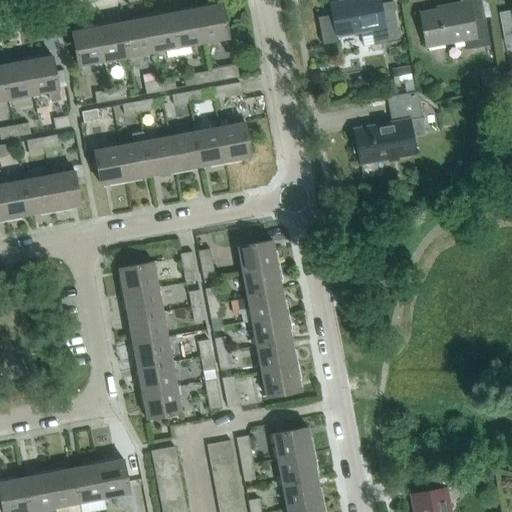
[(332,14),(318,17),(323,45),(339,41),(338,35),(339,35),(360,31),(363,47),(374,45),(387,42),(400,40),(393,1),(381,4),(379,0),(349,0),(331,3),(330,3),(332,14)]
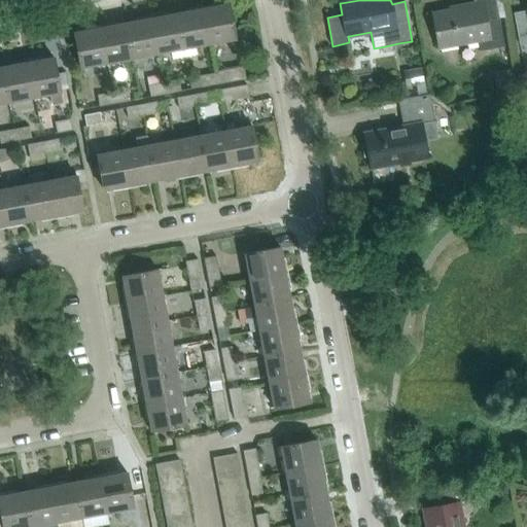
[(526,0),(526,3),(526,9),(514,13),(520,45),(526,43),(526,0)]
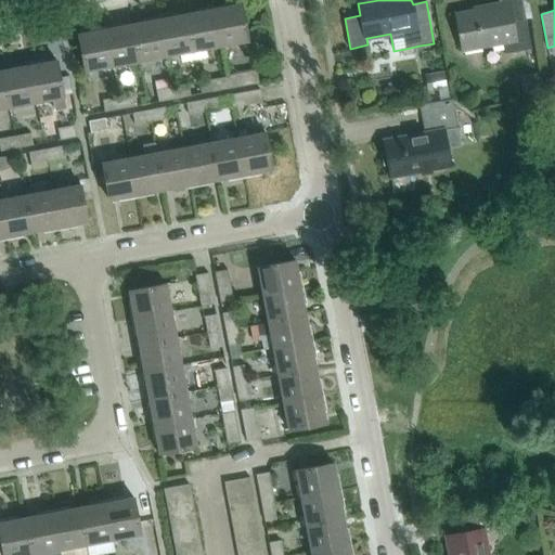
[(483,9),(455,13),(462,50),(503,41),(505,53),(531,48),(525,17),(513,21),(508,1),(482,5),(483,9)]
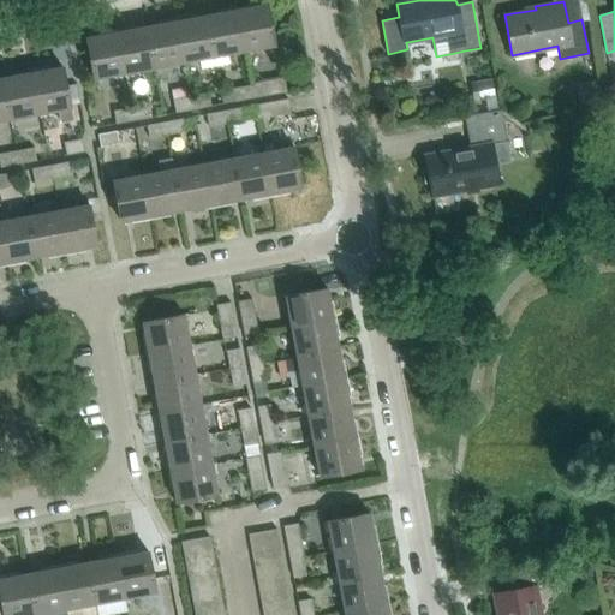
[(267,4),(237,10),(244,51),(274,45),(267,4)]
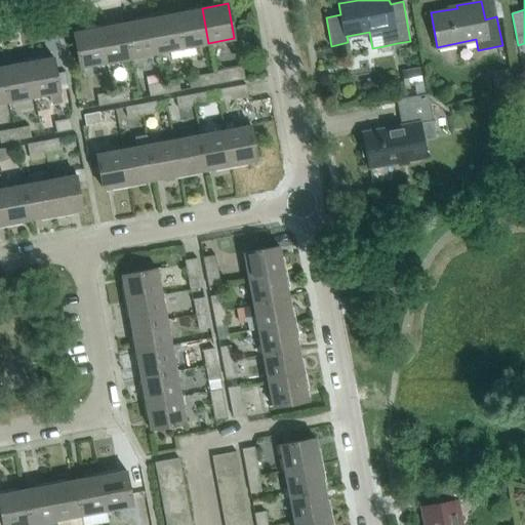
[(195,45),(208,43),(202,8),(176,12),(185,55),(196,53),(195,45)]
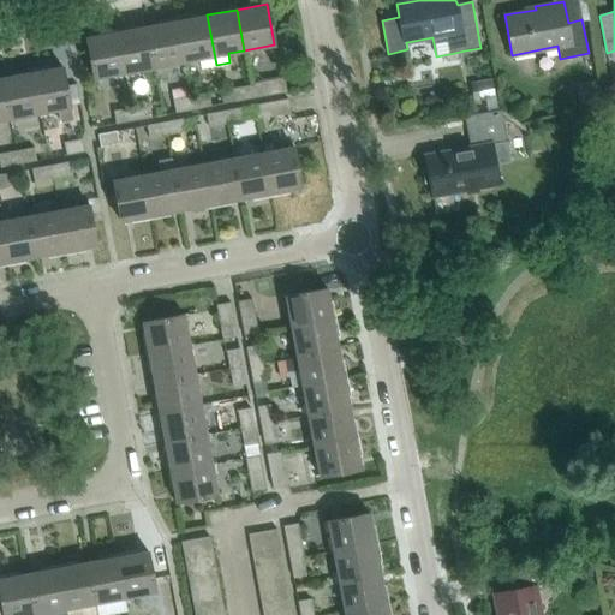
[(207,15),(177,21),(184,61),(201,58),(203,67),(216,65),(207,15)]
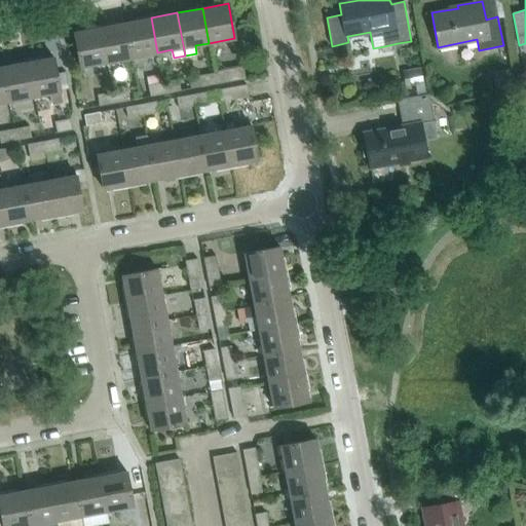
[(157,52),(151,17),(125,23),(133,57),(134,68),(144,66),(142,55),(157,52)]
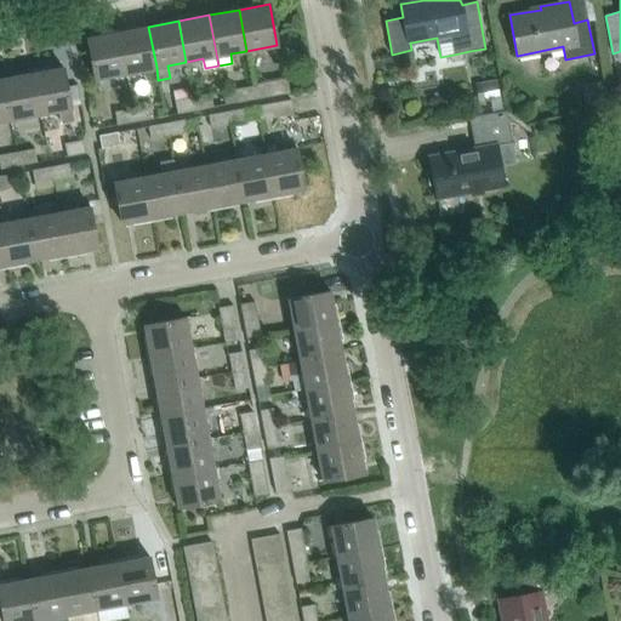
[(126,73),(157,67),(148,27),(118,32),(126,73)]
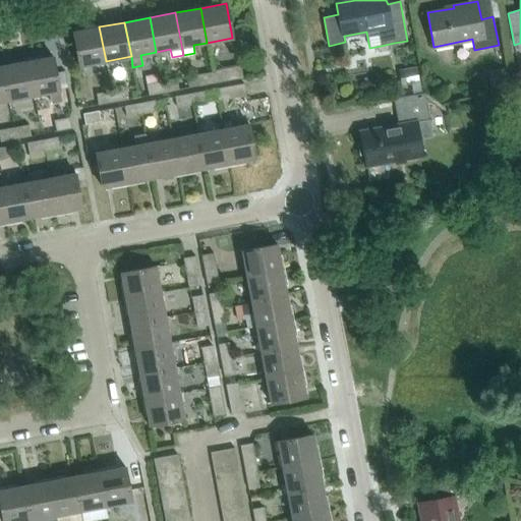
[(106,61),(99,26),(73,32),(80,66),(106,61)]
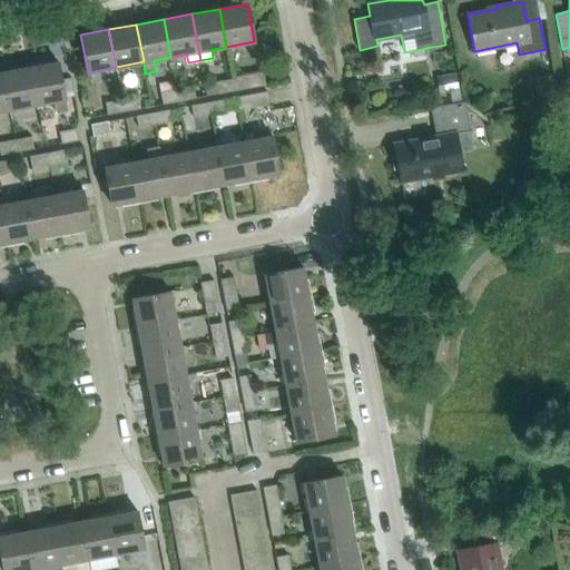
[(37,105),(53,101),(56,114),(67,111),(65,99),(58,61),(30,67),(37,105)]
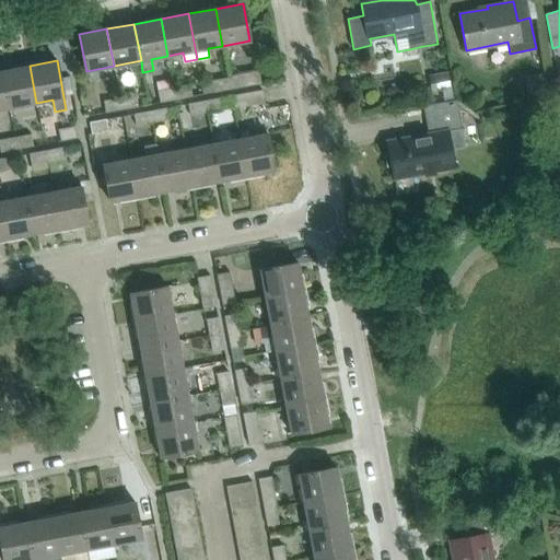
[(9,108),(36,103),(30,66),(2,71),(9,108)]
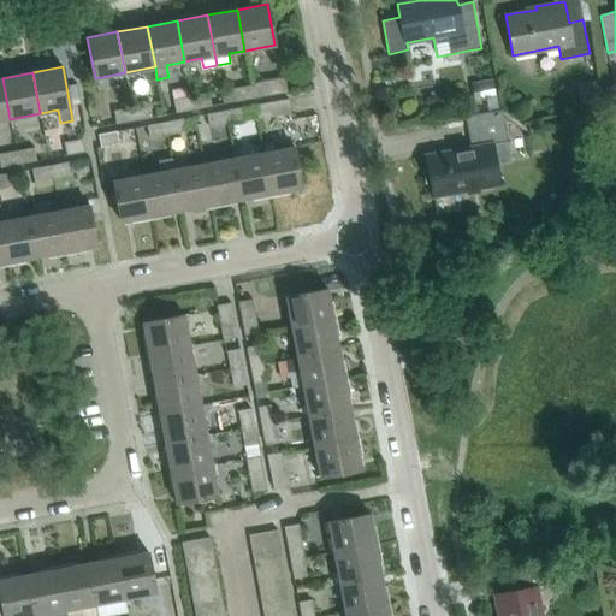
[(3,78),(0,77),(0,120),(10,119),(3,78)]
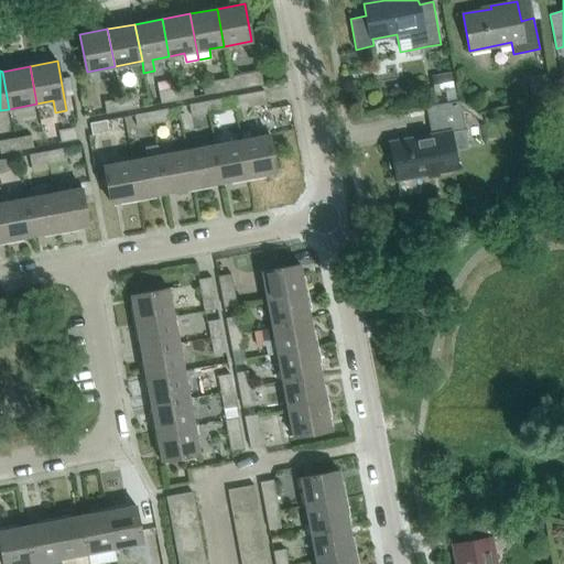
[(237,75),(240,88),(263,84),(260,71),(237,75)]
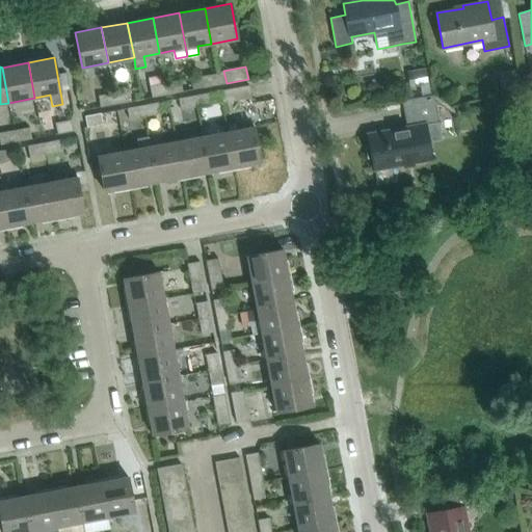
[(429,84),(426,68),(410,71),(414,87),(429,84)]
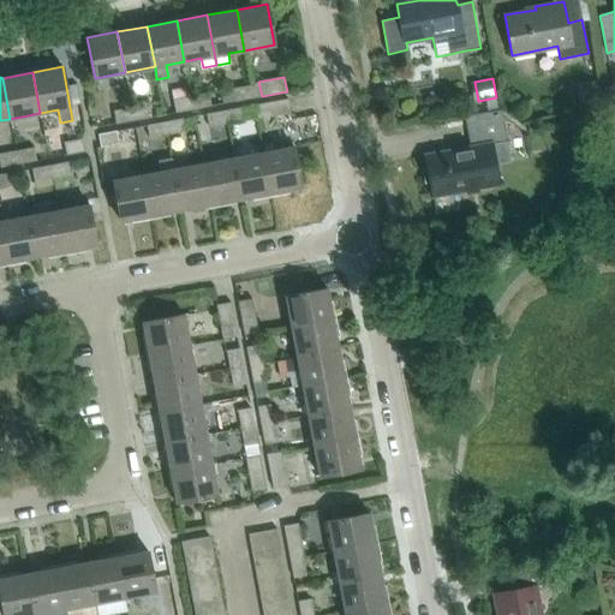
[(262,96),(258,82),(233,87),(237,101),(262,96)]
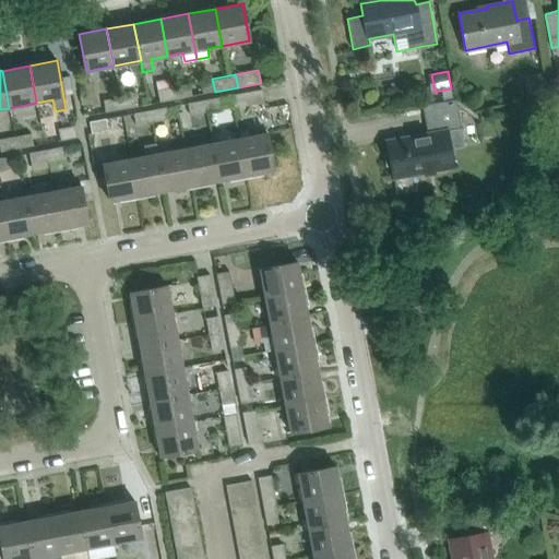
[(174,86),(176,98),(192,96),(190,83),(174,86)]
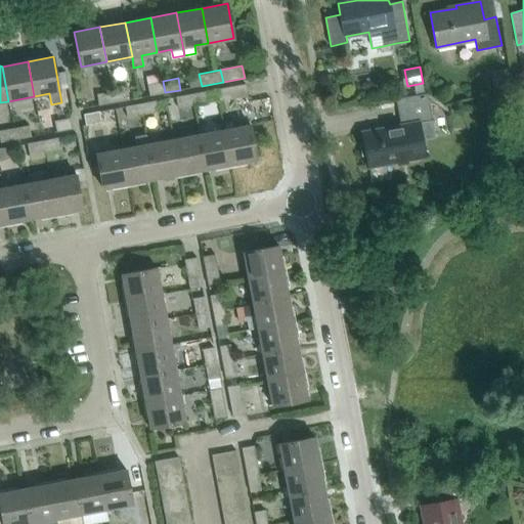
[(150,95),(165,92),(163,81),(148,84),(150,95)]
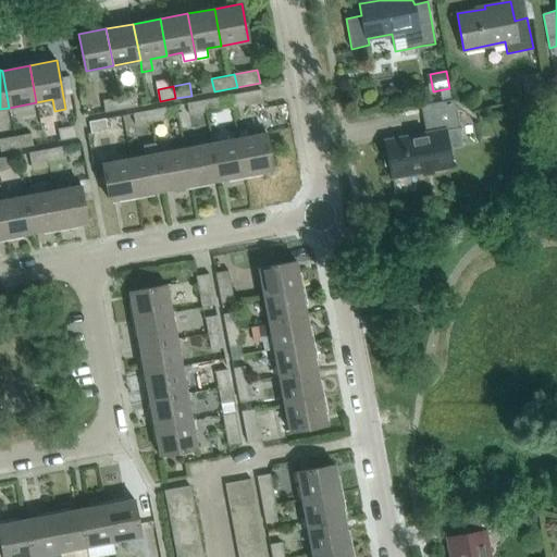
[(264,102),(261,89),(230,96),(232,108),(264,102)]
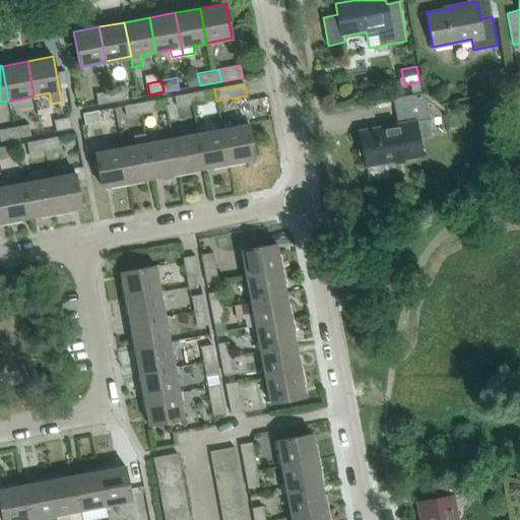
[(112,90),(114,102),(128,99),(126,87),(112,90)]
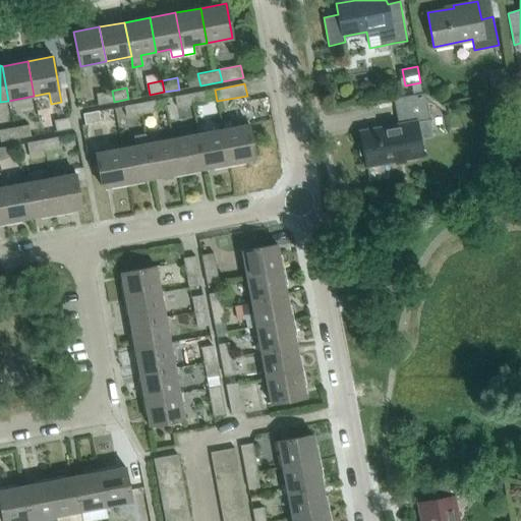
[(114,102),(112,91),(97,93),(99,105),(114,102)]
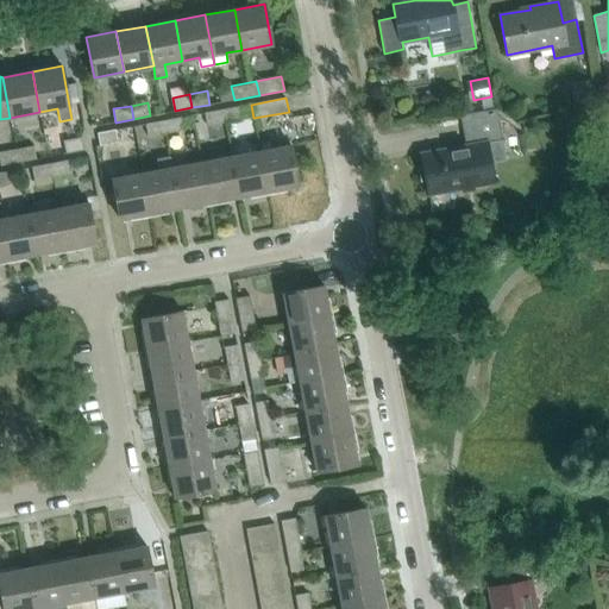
[(240,106),(223,110),(225,123),(243,120),(240,106)]
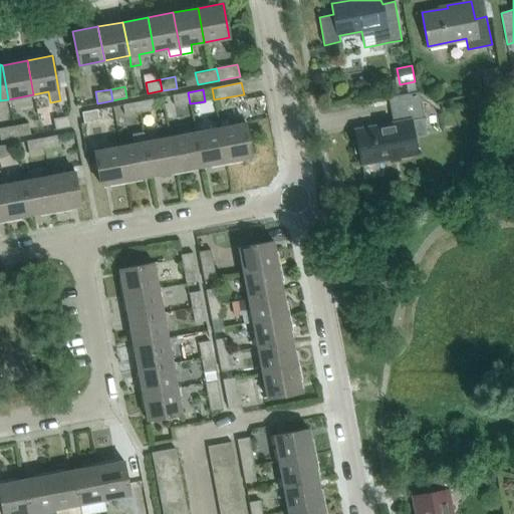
[(175,106),(190,103),(188,92),(173,95),(175,106)]
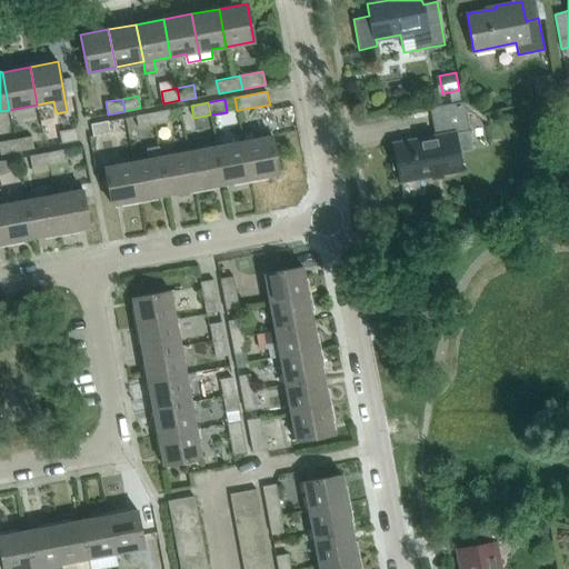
[(466,108),(465,102),(431,108),(436,137),(395,143),(401,181),(461,171),(459,153),(473,150),(466,108)]
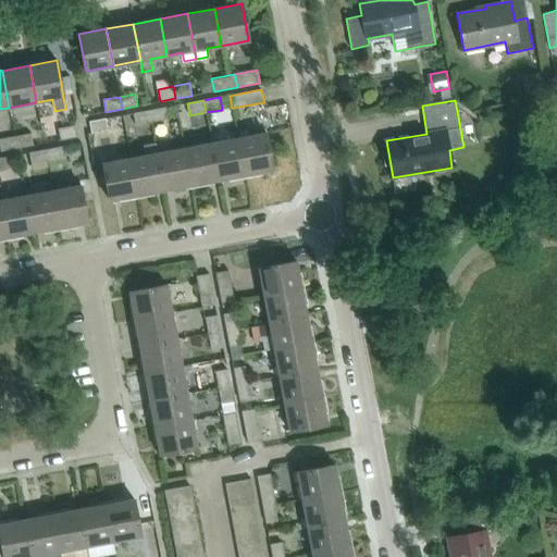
[(166,107),(150,110),(152,123),(169,120),(166,107)]
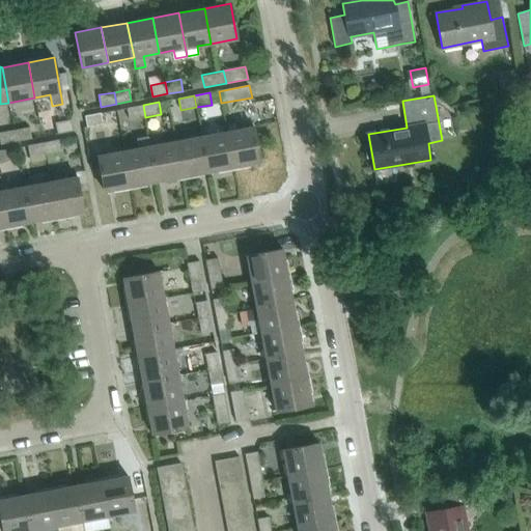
[(130,119),(145,117),(143,105),(128,108),(130,119)]
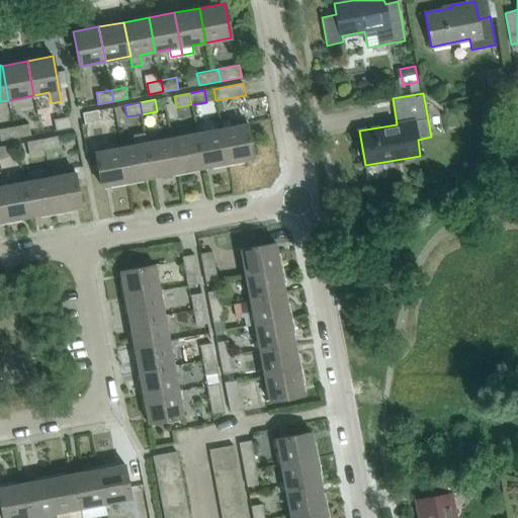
[(85,124),(101,121),(99,110),(83,113),(85,124)]
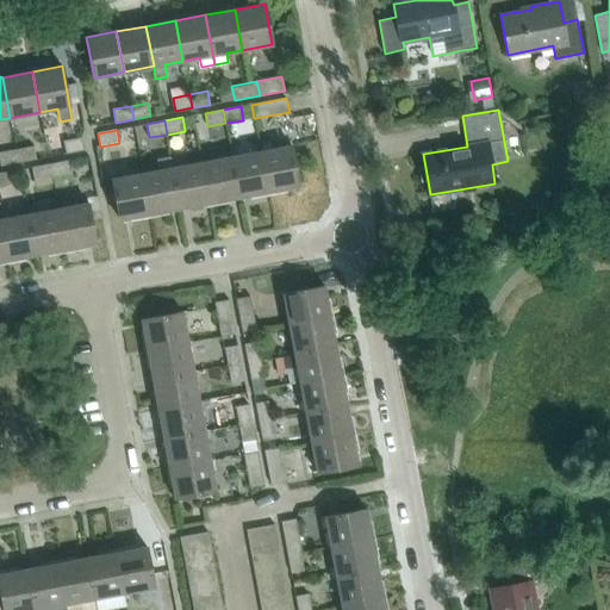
[(66,154),(85,150),(82,138),(63,142),(66,154)]
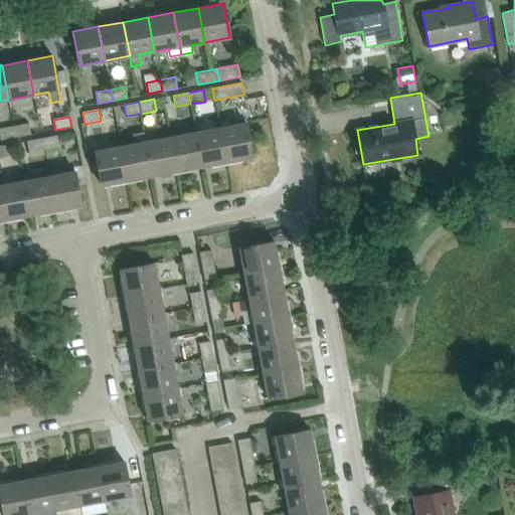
[(13,126),(15,137),(30,134),(28,123),(13,126)]
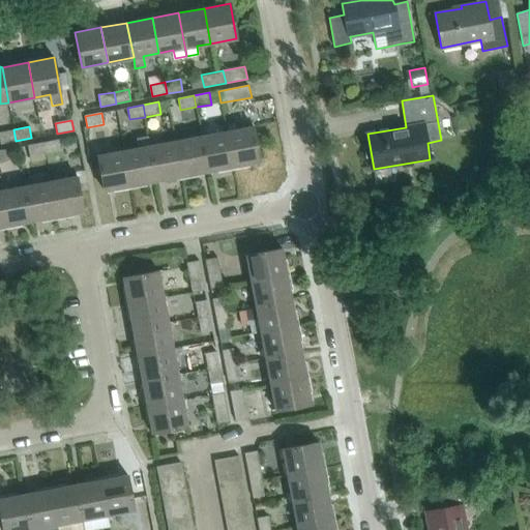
[(254,126),(228,131),(234,166),(260,162),(254,126)]
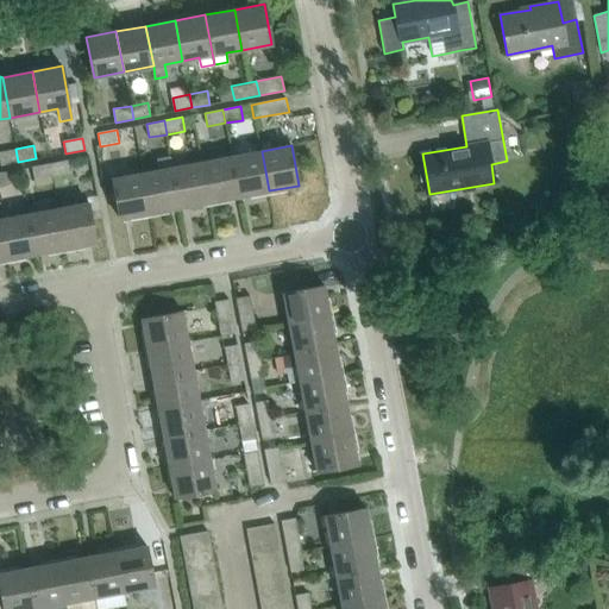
[(18,162),(16,149),(0,151),(0,161),(1,165),(18,162)]
